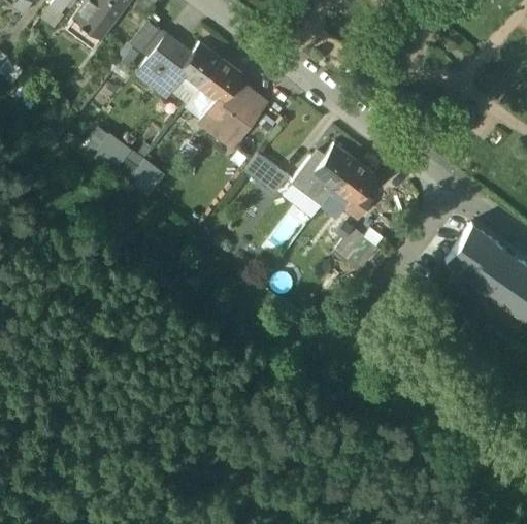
[(2,0),(24,15),(35,0),(2,0)]
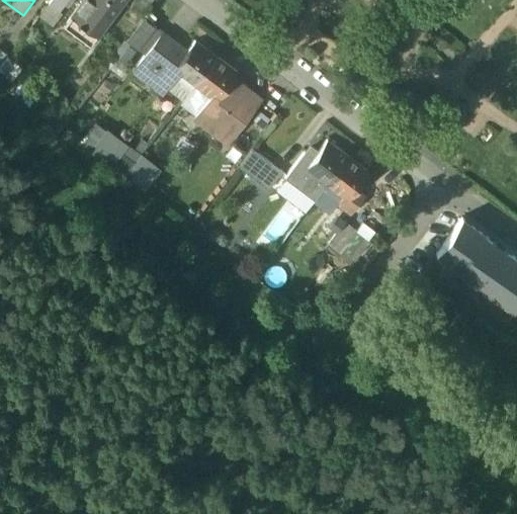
[(53,0),(49,6),(60,14),(70,0),(53,0)]
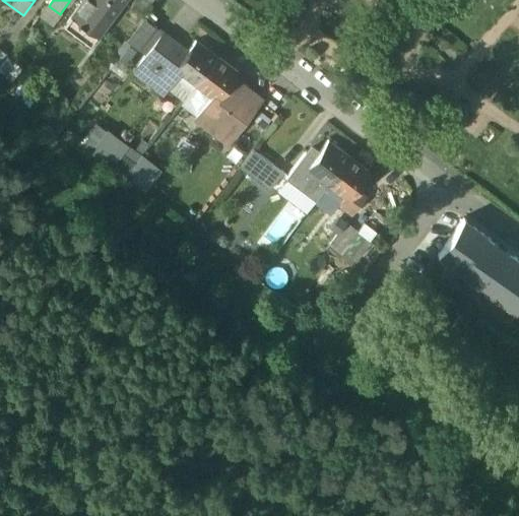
[(86,0),(71,20),(99,41),(128,0),(86,0)]
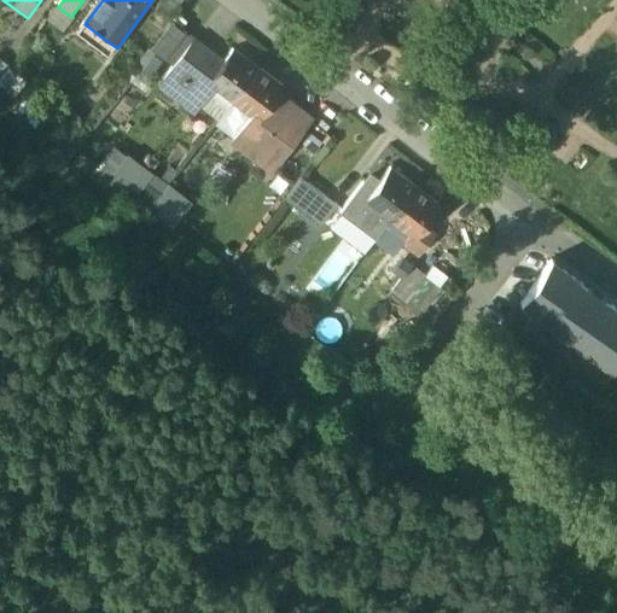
[(213,57),(193,42),(173,71),(191,85),(213,57)]
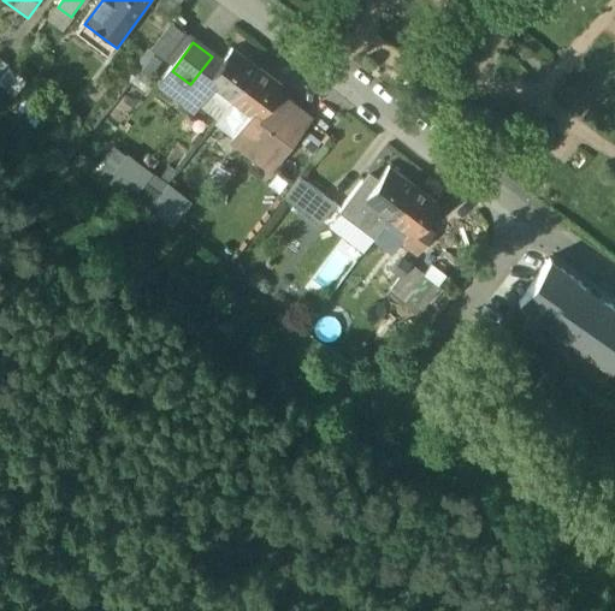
[(223,65),(217,73),(206,65),(190,85),(207,99),(213,90),(231,105),(256,71),(232,53),(223,65)]
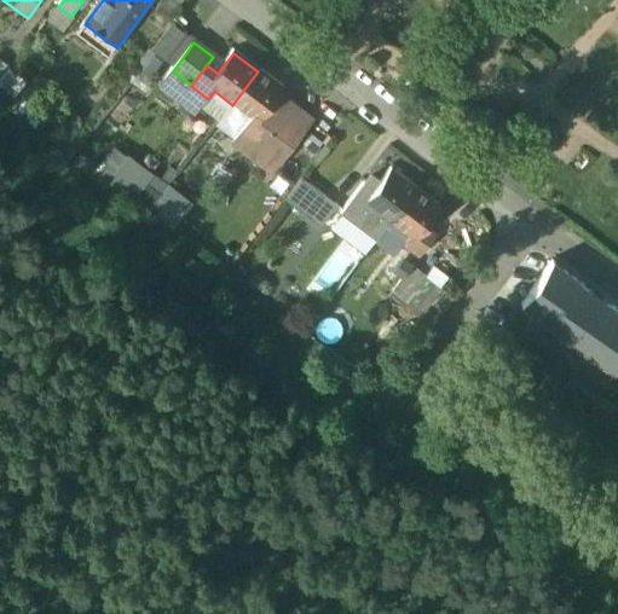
[(191,85),(173,71),(160,88),(195,115),(208,99),(191,86),(207,65),(218,74),(224,65),(213,57),(191,85)]
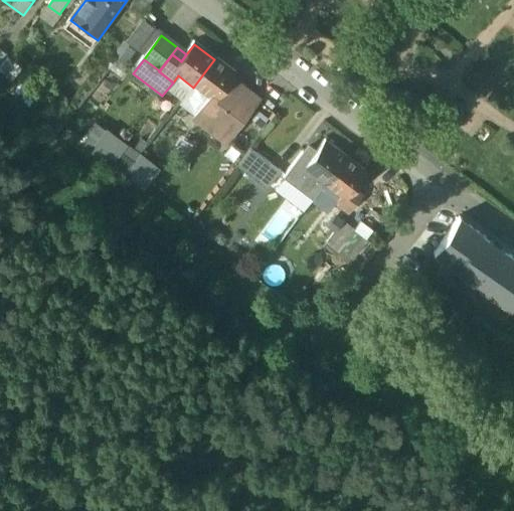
[(235,75),(215,59),(214,59),(193,88),(208,100),(193,120),(225,144),(257,102),(237,87),(233,92),(226,87),(235,75)]
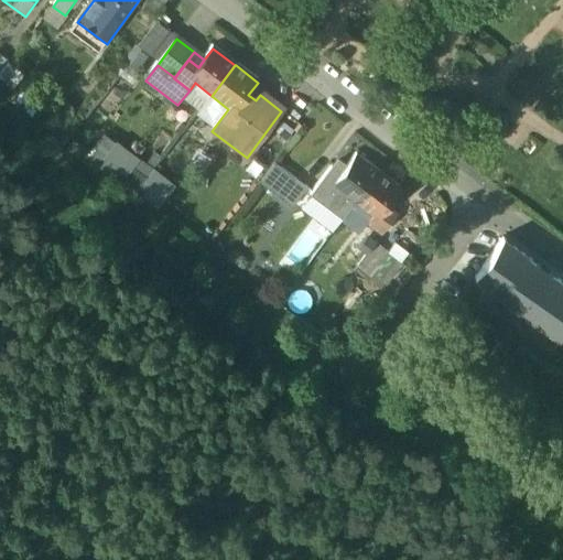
[(152,173),(106,138),(98,149),(107,155),(99,167),(137,194),(152,173)]
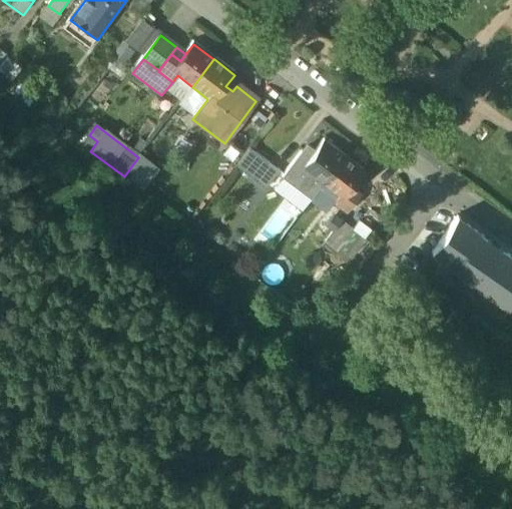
[(324,142),(316,152),(307,146),(282,179),(312,201),(324,185),(345,158),(324,142)]
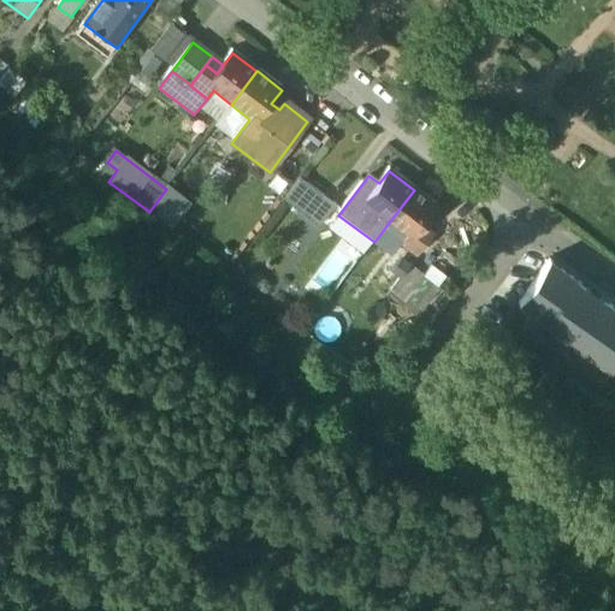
[(170,185),(152,209),(177,229),(195,203),(170,185)]
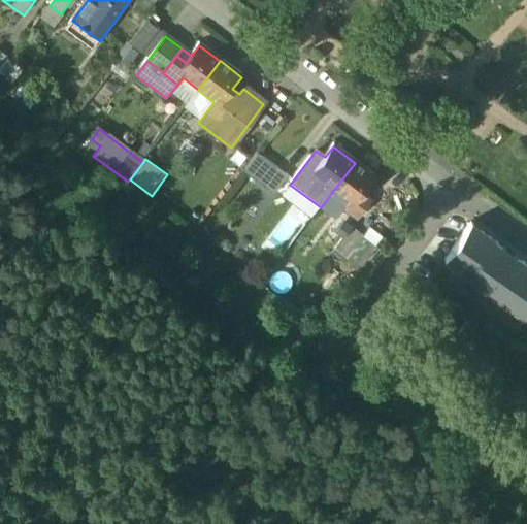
[(374,178),(355,163),(333,191),(349,203),(343,210),(358,221),(371,202),(362,195),(374,178)]
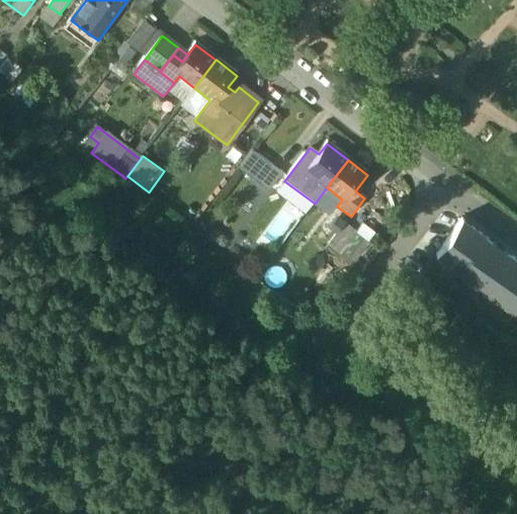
[(281,175),(271,167),(258,185),(269,193),(281,175)]
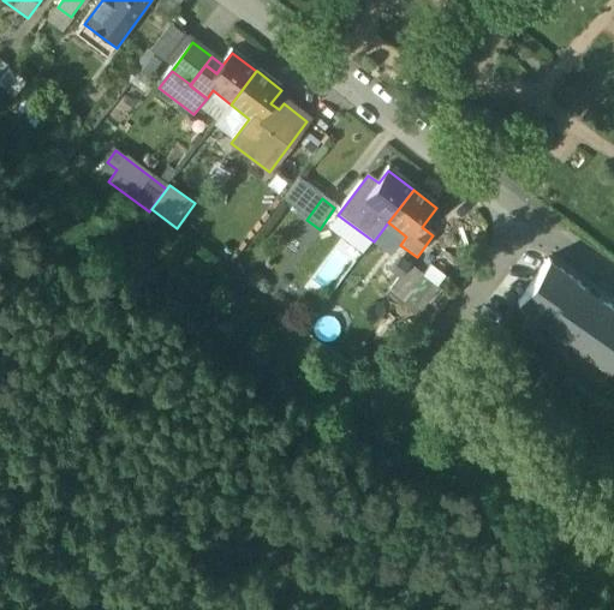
[(613,310),(549,265),(550,263),(549,262),(518,305),(520,306),(522,305),(612,369),(610,370),(613,371),(613,310)]
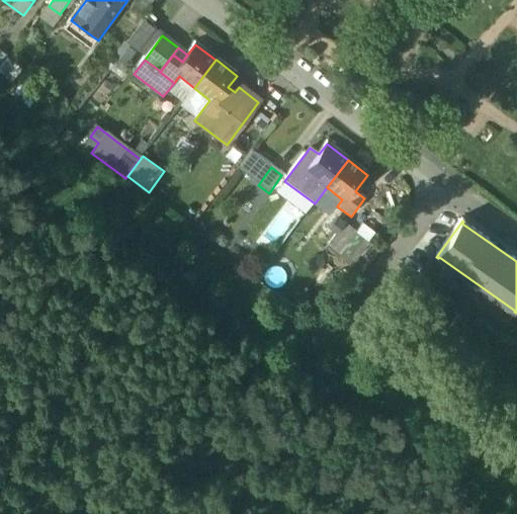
[(347,223),(328,244),(340,255),(358,234),(347,223)]
